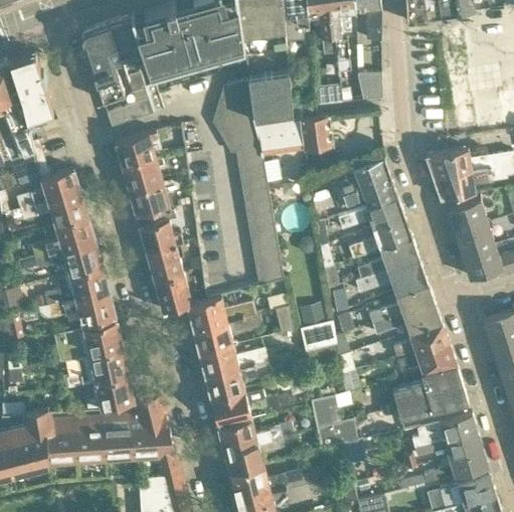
[(133,14),(130,15),(142,51),(144,56),(145,56),(150,72),(151,72),(152,72),(152,71),(176,64),(176,65),(178,64),(197,59),(199,59),(198,58),(218,52),(219,53),(220,52),(236,47),(241,46),(234,0),(189,0),(175,4),(174,3),(167,5),(166,2),(143,9),(144,12),(133,15),(133,14)]
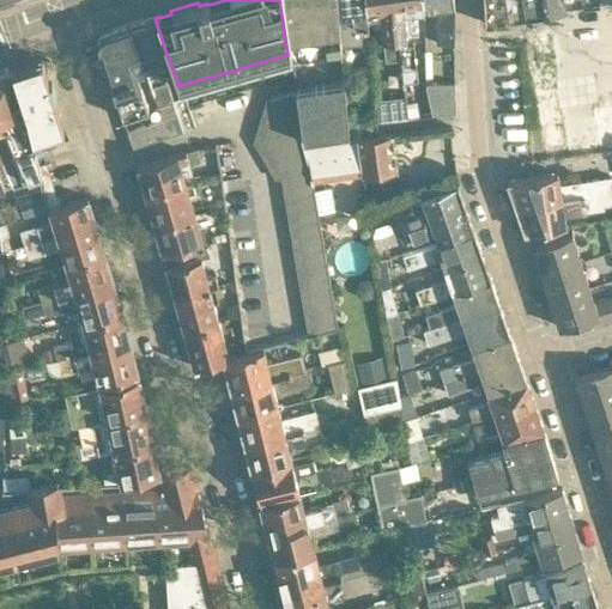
[(279,0),(288,55),(288,56),(290,55),(290,59),(307,56),(307,59),(311,58),(311,56),(340,52),(339,48),(334,0),(279,0)]
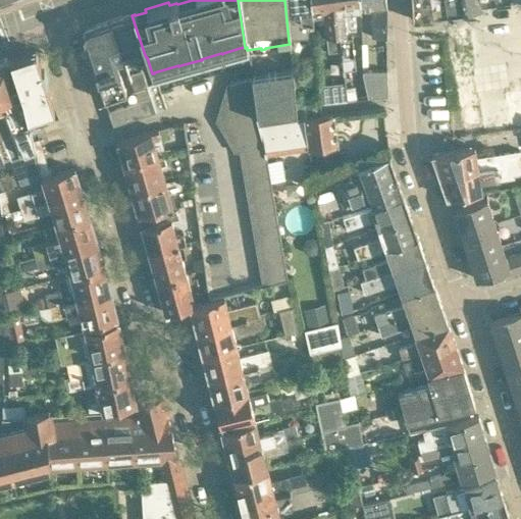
[(310,0),(284,0),(289,41),(314,39),(312,17),(310,0)]
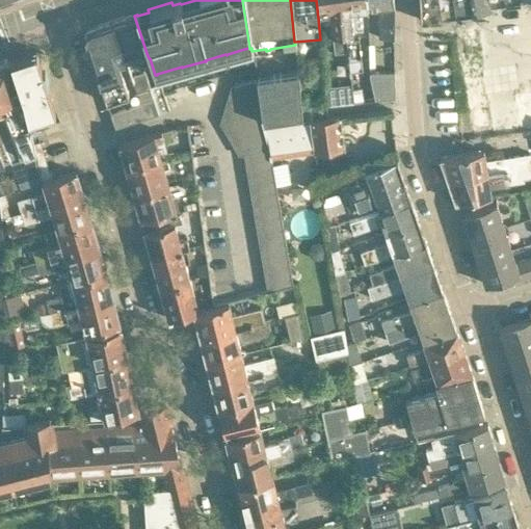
[(342,0),(316,0),(318,18),(327,16),(329,35),(330,35),(334,54),(347,53),(345,37),(342,0)]
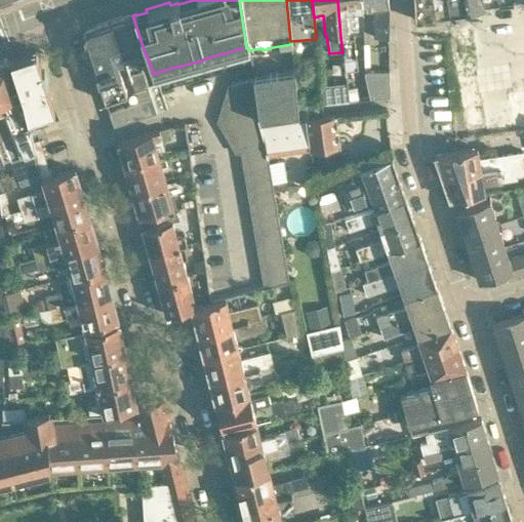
[(360,0),(337,0),(340,37),(343,52),(345,72),(357,71),(354,35),(363,35),(362,10),(360,0)]
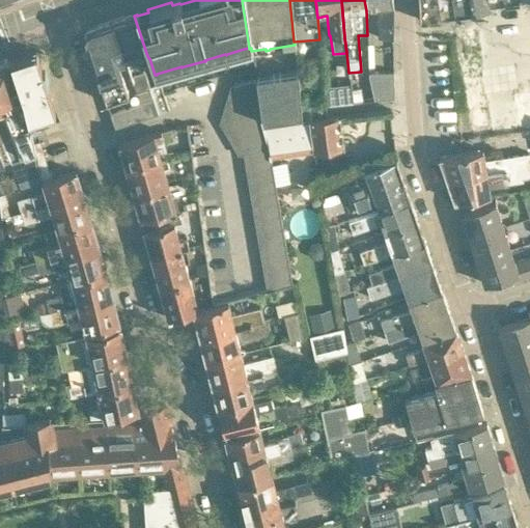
[(364,0),(366,10),(377,9),(377,39),(392,39),(392,7),(391,0),(364,0)]
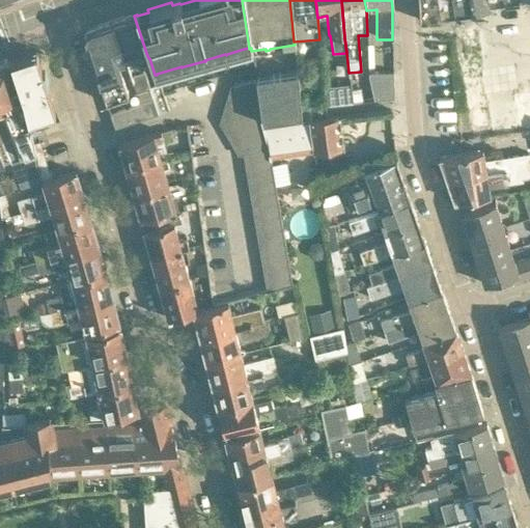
[(417,0),(419,23),(453,22),(449,0),(417,0)]
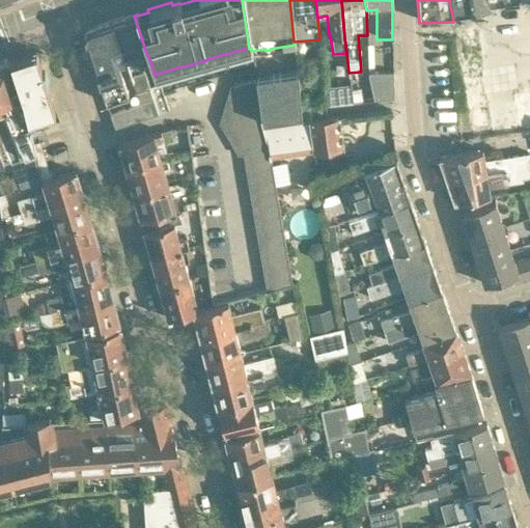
[(472,17),(470,0),(449,0),(453,20),(472,17)]
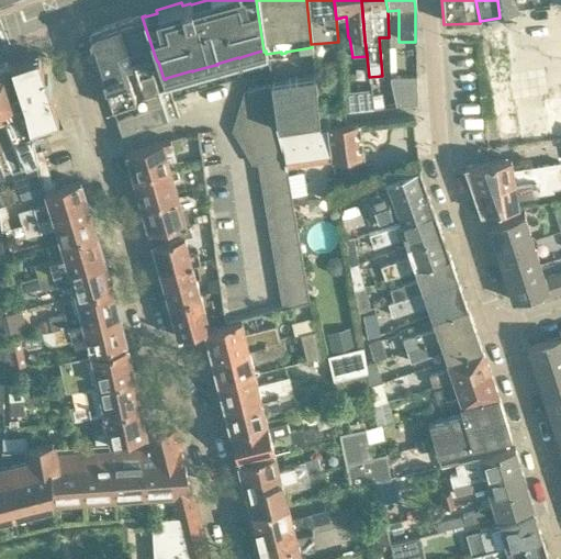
[(497,0),(500,18),(517,15),(515,0),(497,0)]
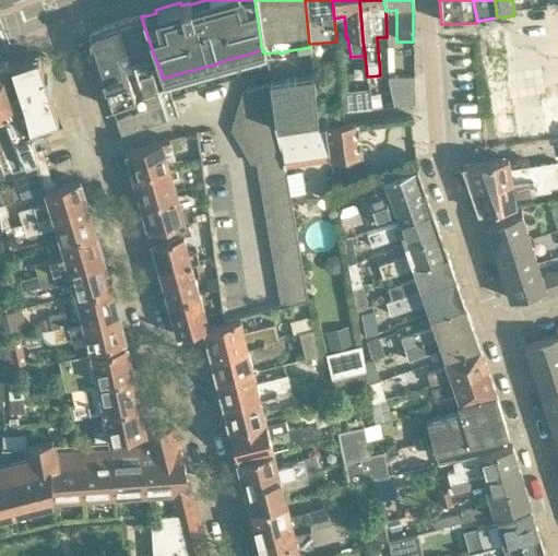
[(130,16),(118,21),(119,24),(134,73),(143,99),(155,95),(143,60),(154,56),(141,16),(131,20),(130,16)]
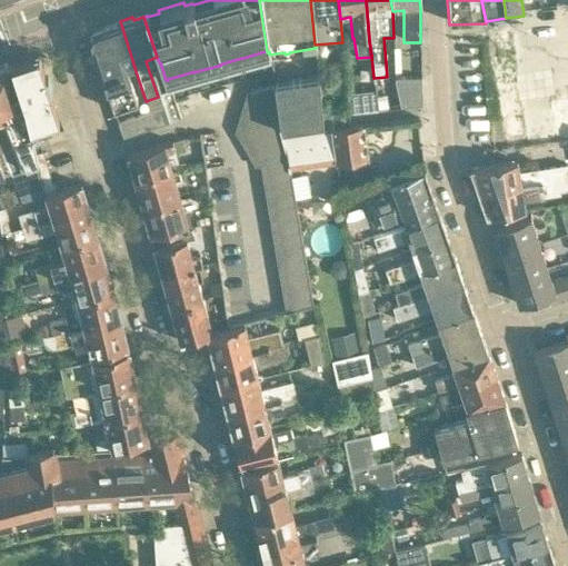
[(92,35),(89,41),(91,48),(113,112),(139,103),(130,77),(137,75),(121,25),(120,21),(102,27),(105,30),(92,35)]
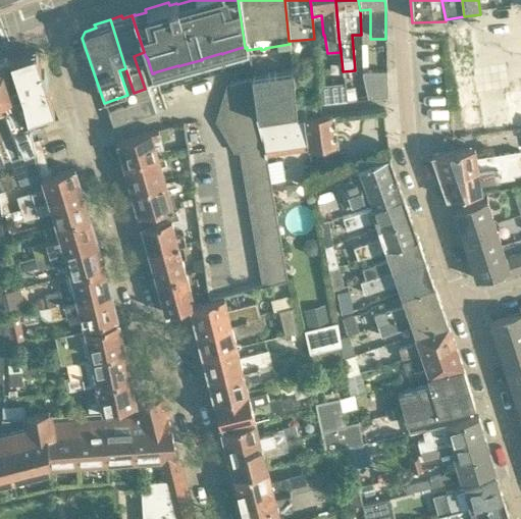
[(447,42),(441,42),(457,132),(462,131),(463,139),(519,130),(515,108),(518,107),(517,96),(514,76),(509,46),(505,46),(502,23),(446,33),(447,42)]
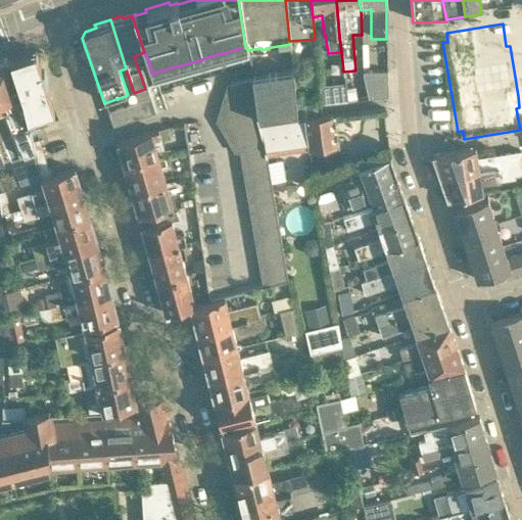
[(35,51),(9,59),(10,60),(22,92),(22,95),(25,106),(30,131),(34,130),(36,129),(32,116),(53,109),(44,81),(47,80),(43,68),(41,68),(38,60),(35,51)]
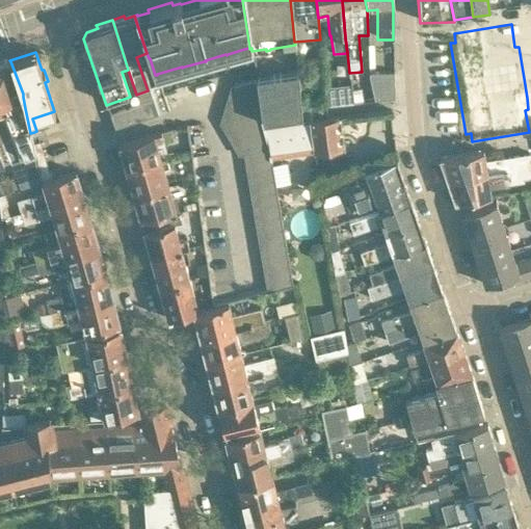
[(16,178),(20,190),(40,184),(35,156),(33,146),(30,133),(25,108),(23,97),(23,94),(10,61),(9,61),(5,62),(0,64),(0,168),(12,164),(17,178),(16,178)]
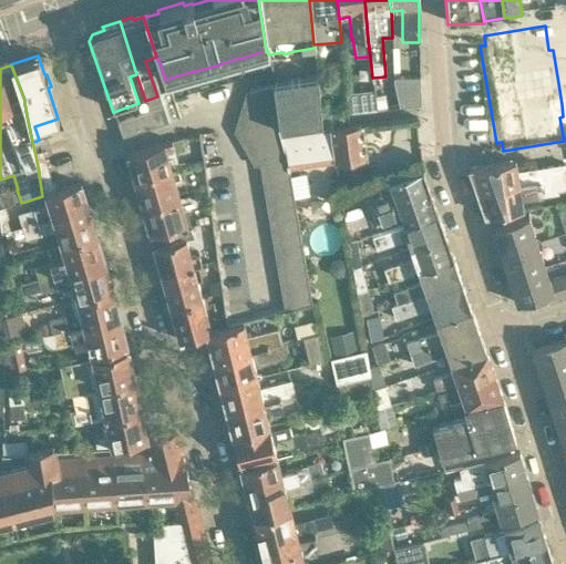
[(419,79),(392,80),(392,84),(399,109),(415,106),(420,106),(419,79)]
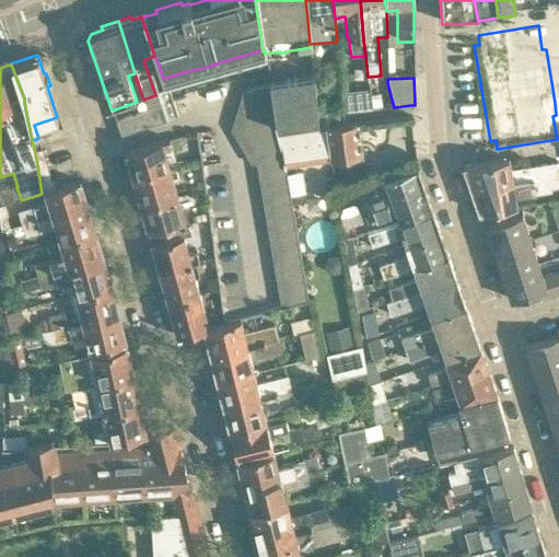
[(313,79),(269,84),(276,128),(317,123),(313,79)]
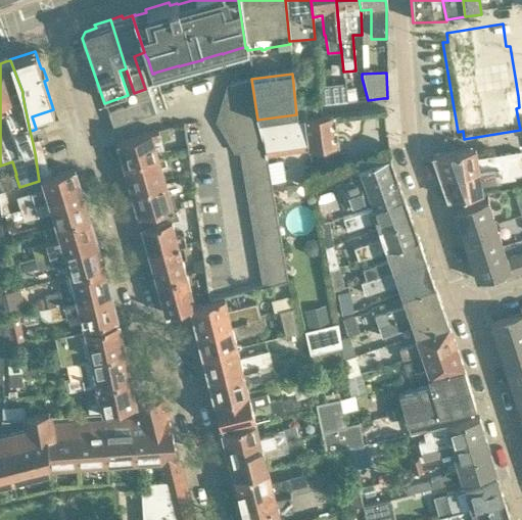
[(287,282),(265,156),(259,131),(257,120),(251,79),(229,85),(230,93),(225,94),(216,123),(234,154),(238,154),(262,288),(287,282)]
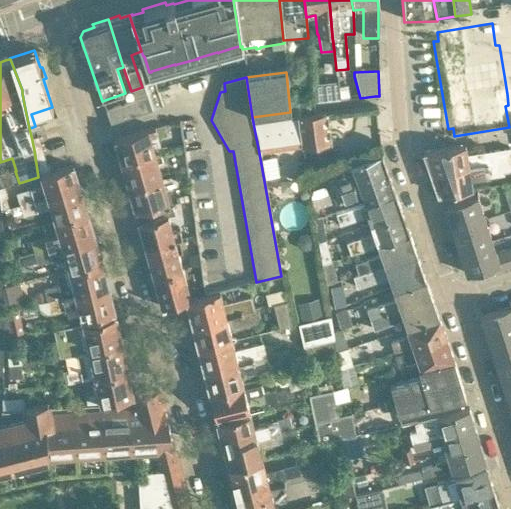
[(154,83),(142,87),(151,112),(162,108),(154,83)]
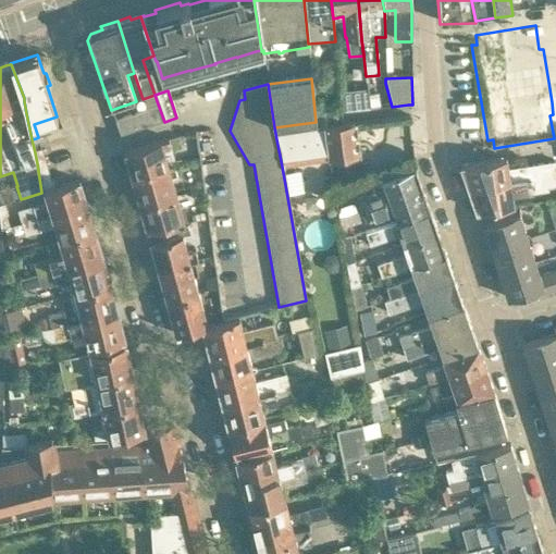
[(353,93),(340,95),(342,112),(355,110),(353,93)]
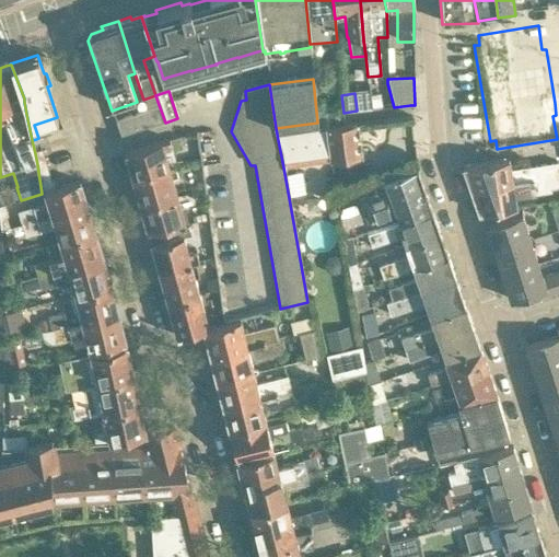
[(148,112),(115,123),(120,137),(165,123),(155,95),(143,100),(148,112)]
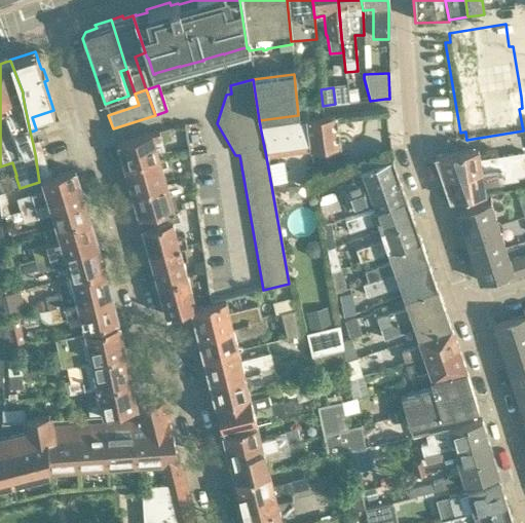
[(266,157),(311,152),(307,121),(298,121),(298,115),(259,120),(261,132),(266,157)]
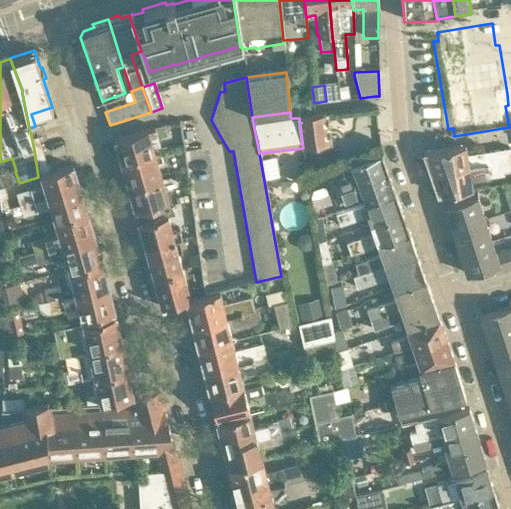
[(303,148),(330,144),(326,114),(299,118),(303,148)]
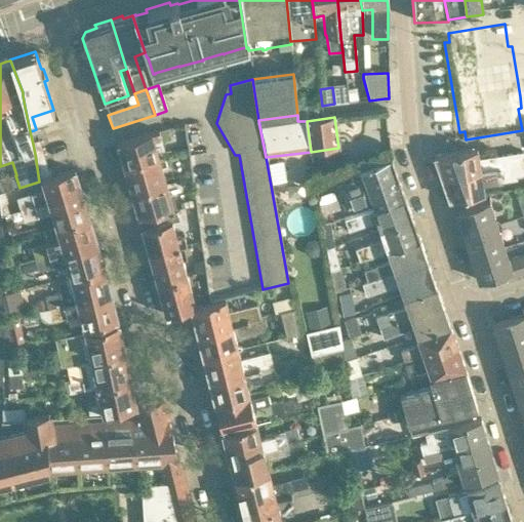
[(117,145),(124,166),(157,157),(163,155),(165,155),(162,145),(170,143),(168,129),(117,145)]
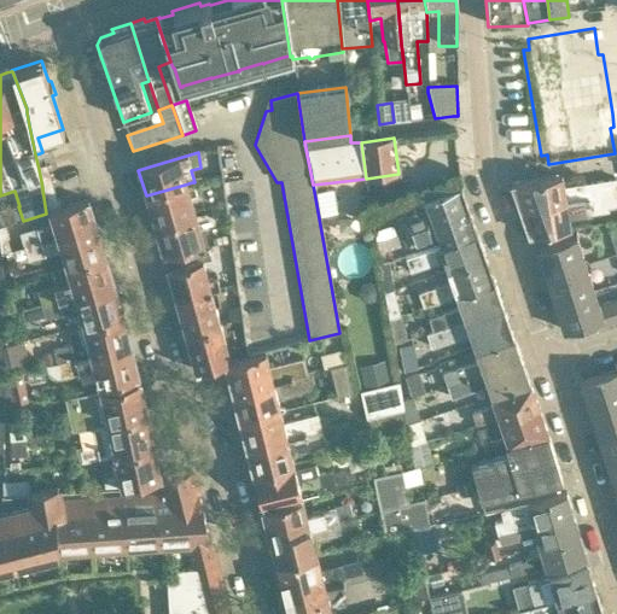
[(232,159),(222,161),(223,170),(233,169),(232,159)]
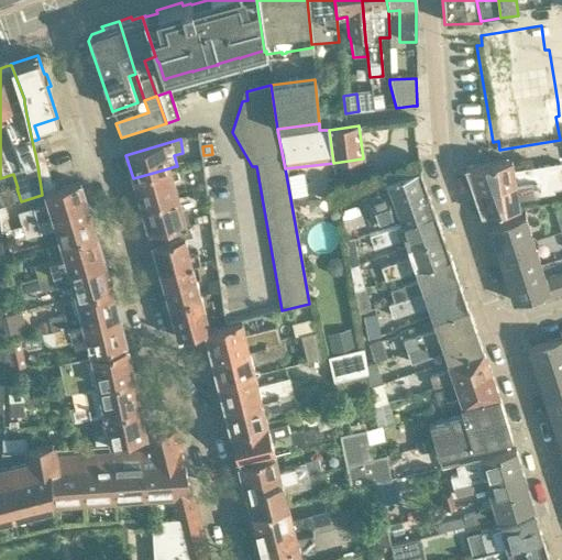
[(41,152),(35,154),(37,165),(42,195),(44,195),(57,190),(55,182),(51,183),(41,152)]
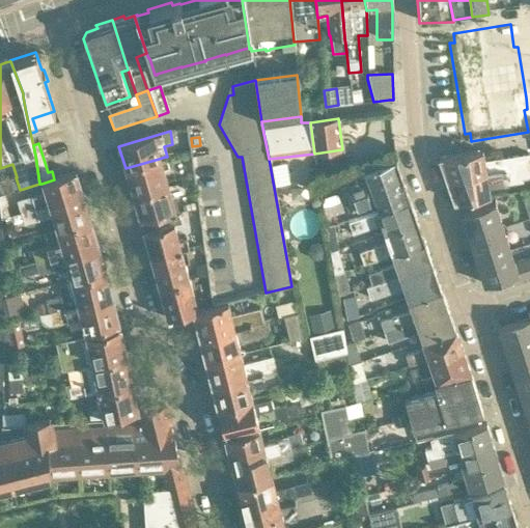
[(190,150),(182,153),(184,162),(192,160),(190,150)]
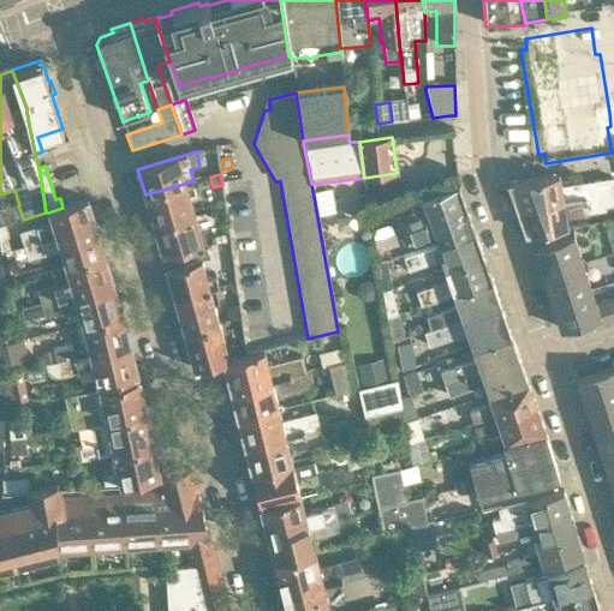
[(508,185),(517,210),(536,207),(613,195),(613,185),(613,180),(560,187),(558,177),(508,185)]
